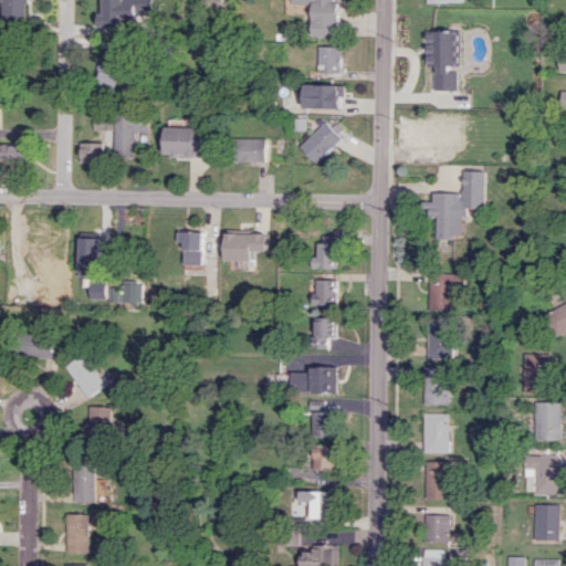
[(29,0),(6,0),(7,22),(30,21),(29,0)]
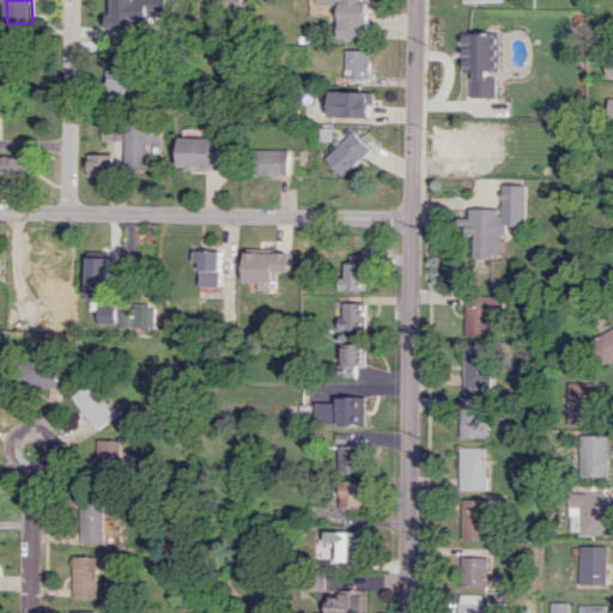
[(109,0),(110,26),(155,26),(153,0),(109,0)]
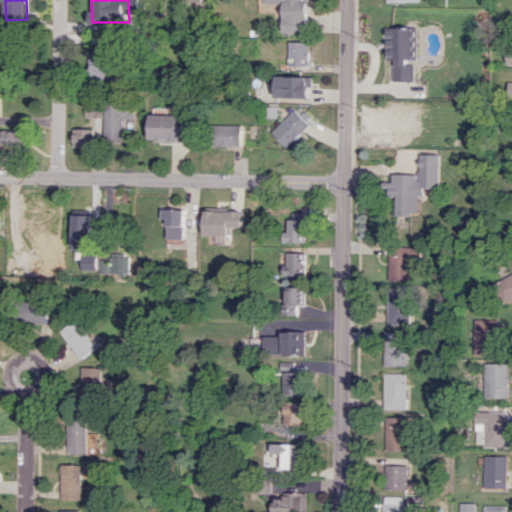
[(308,32),(308,0),(259,0),(259,13),(283,12),(283,32),(308,32)]
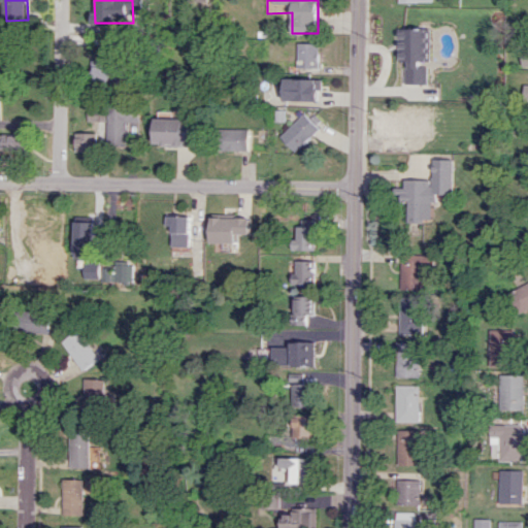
[(297,68),(319,68),(320,43),(298,42),(297,68)]
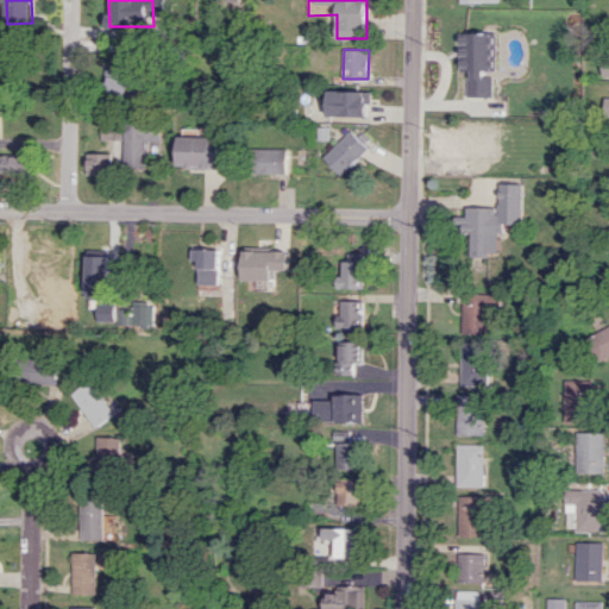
[(460,111),(484,110),(484,105),(495,105),(494,90),(484,90),(484,60),(469,60),(469,74),(459,74),(460,111)]
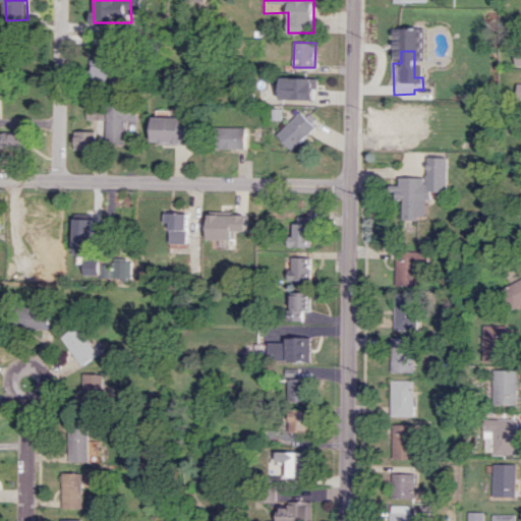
[(92,58),(93,83),(117,82),(116,57),(92,58)]
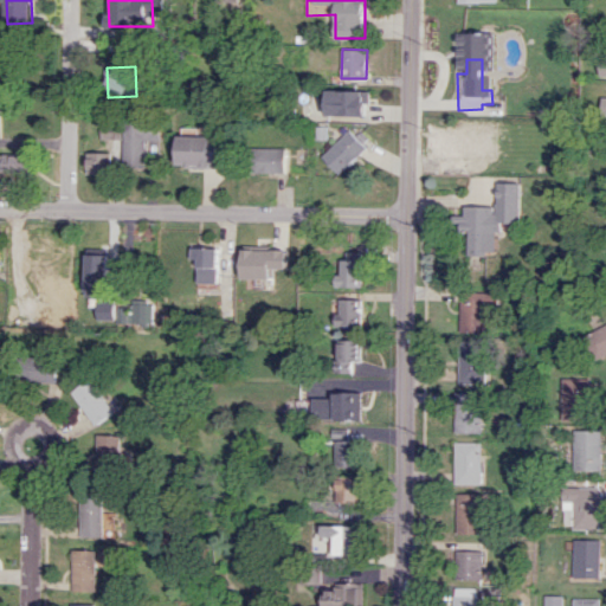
[(339,88),(339,116),(367,116),(367,88),(339,88)]
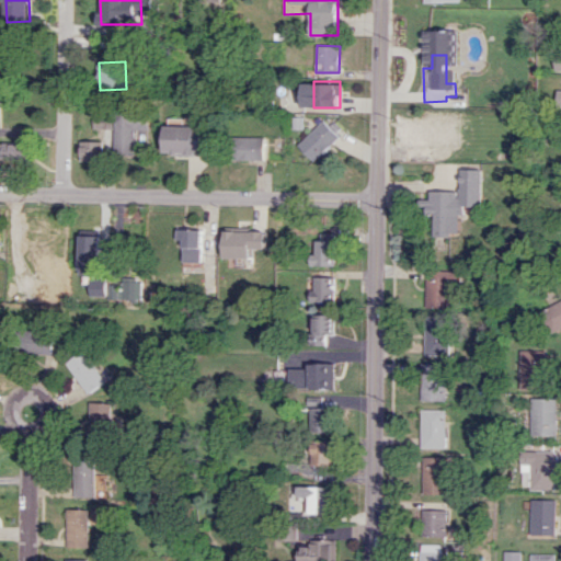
[(136,129),(149,130),(150,109),(117,107),(115,152),(135,153),(136,129)]
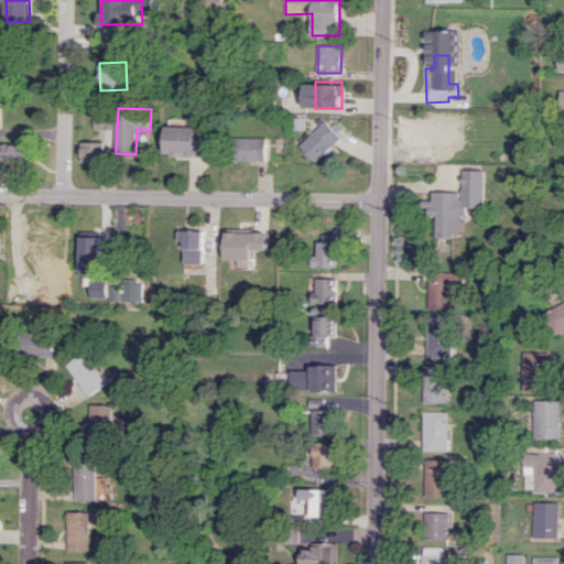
[(112,129),(114,117),(96,117),(96,129),(112,129)]
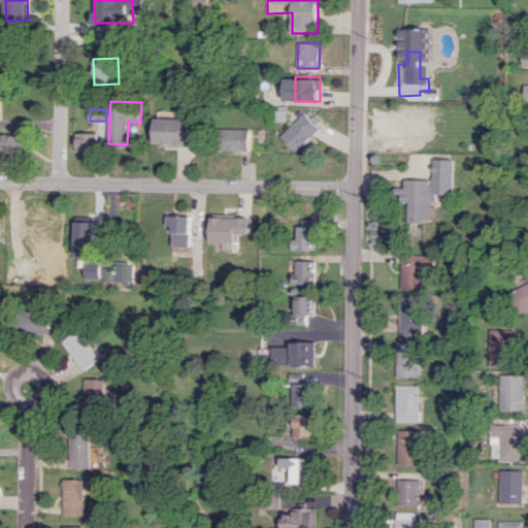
[(281,135),(296,151),(320,128),(305,112),(281,135)]
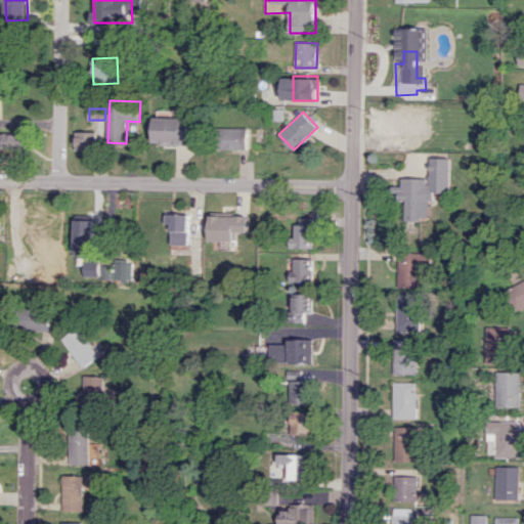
[(397,143),(413,143),(413,135),(419,135),(418,113),(397,113),(397,143)]
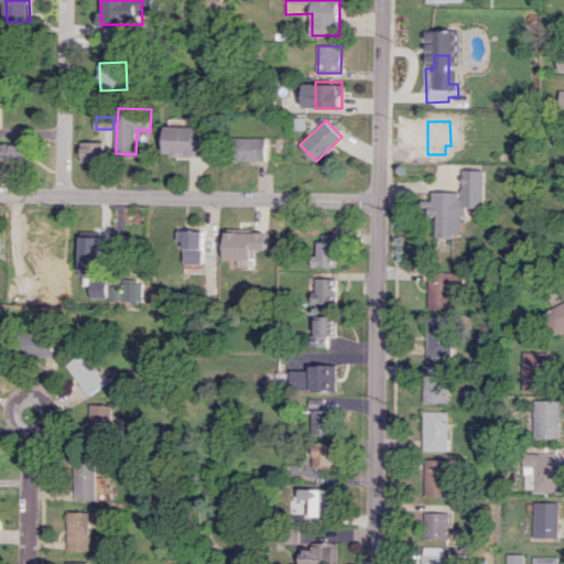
[(205,126),(167,126),(166,154),(209,155),(210,144),(205,144),(205,126)]
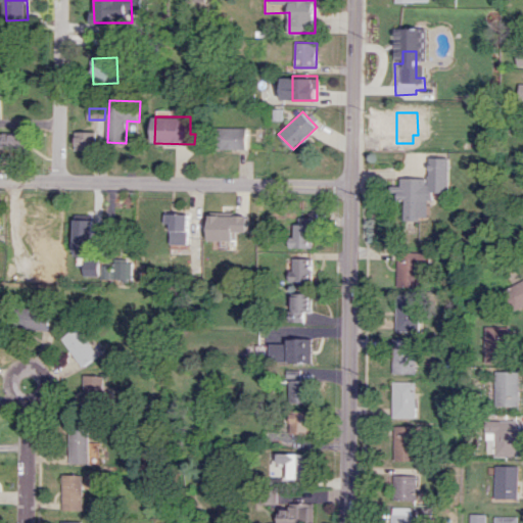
[(245,127),(220,128),(220,149),(245,148),(245,127)]
